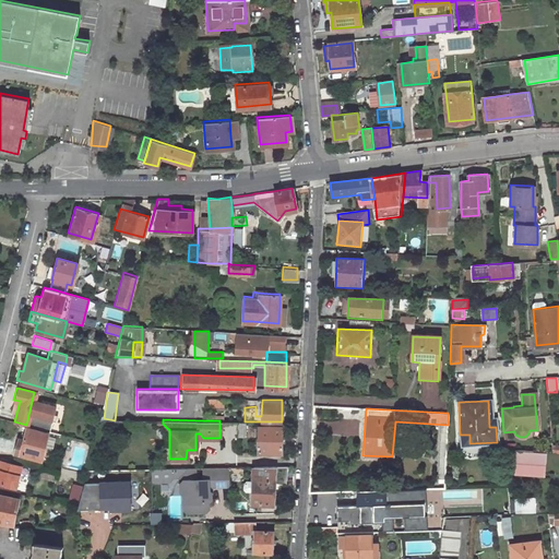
[(258,426),(257,450),(281,451),(282,426),(258,426)]
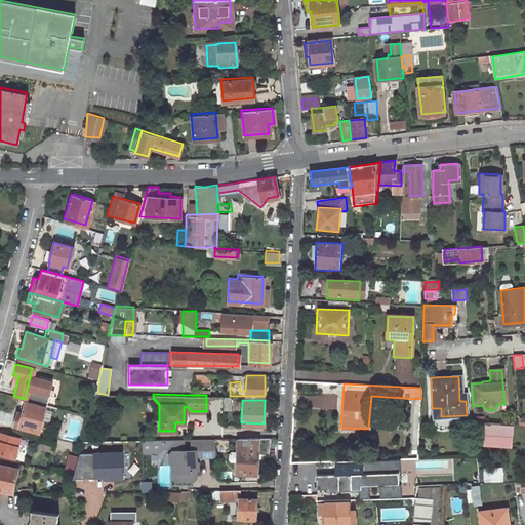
[(24,402),(21,414),(15,413),(12,425),(17,426),(38,431),(44,406),(24,402)]
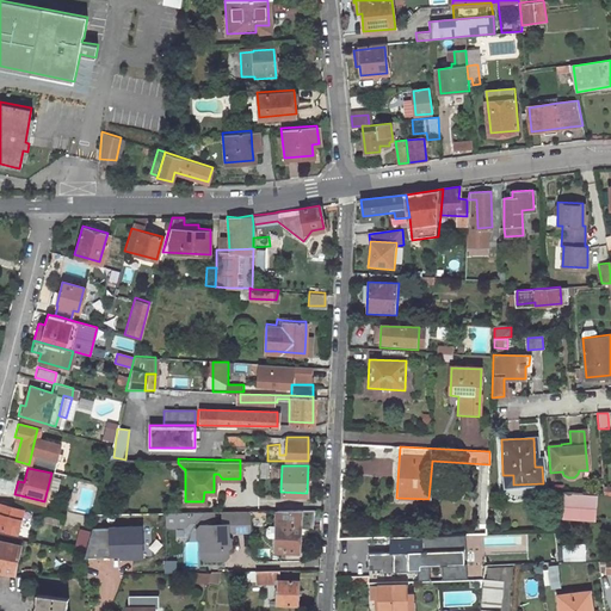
[(563,516),(593,517),(594,493),(580,493),(565,492),(563,516)]
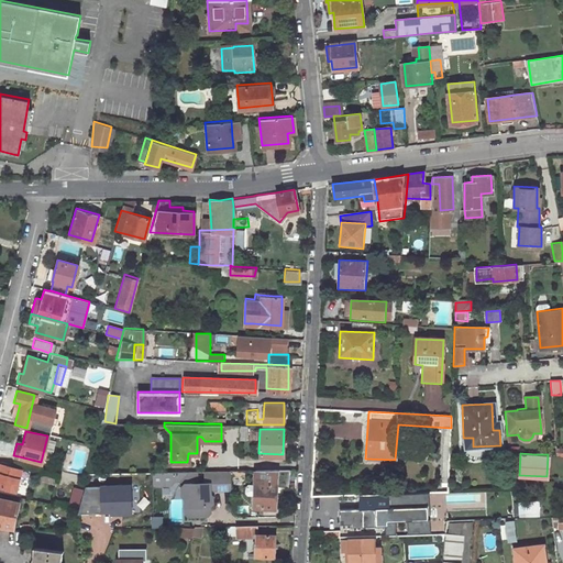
[(20,468),(0,463),(0,486),(7,488),(9,479),(17,481),(20,468)]
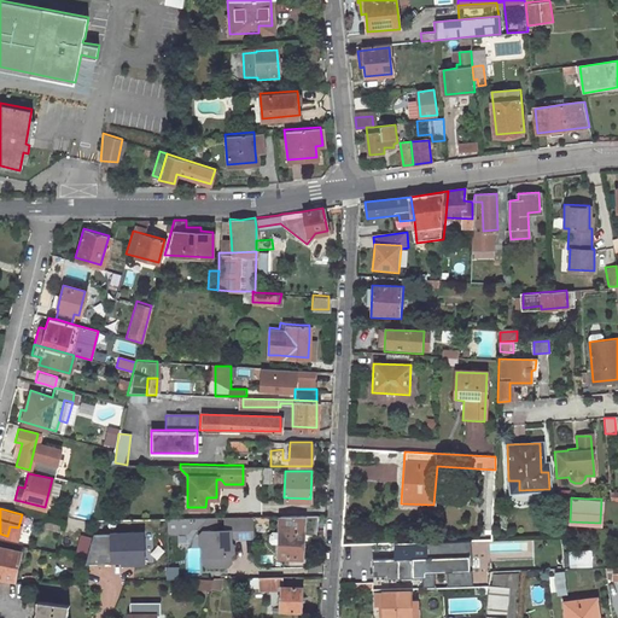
[(229,528),(213,528),(213,516),(199,516),(199,523),(205,526),(202,529),(203,540),(207,543),(208,561),(233,563),(233,552),(234,549),(234,540),(233,538),(232,534),(256,532),(256,520),(278,519),(278,513),(229,514),(229,528)]
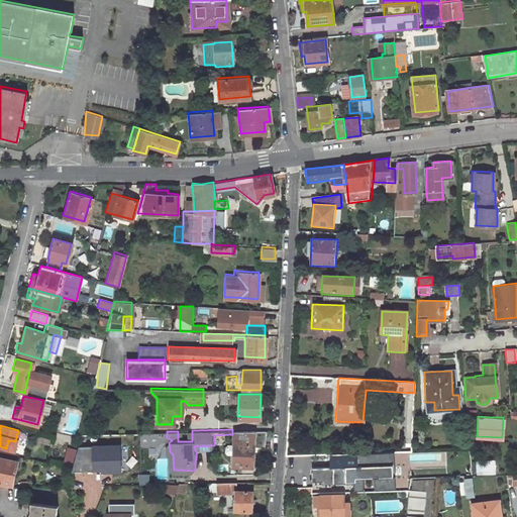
[(264,429),(232,429),(232,434),(231,473),(251,473),(252,446),(264,445),(264,429)]
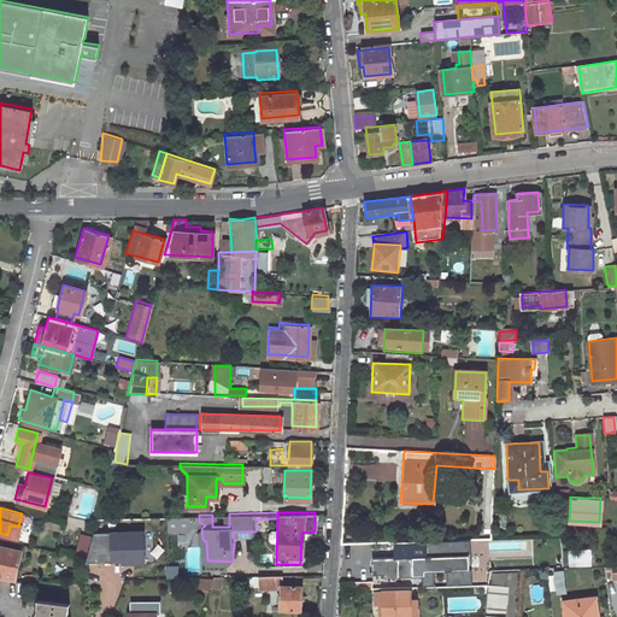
[(133,558),(131,517),(113,517),(107,517),(109,541),(88,542),(84,556),(82,565),(128,564),(128,558),(133,558)]
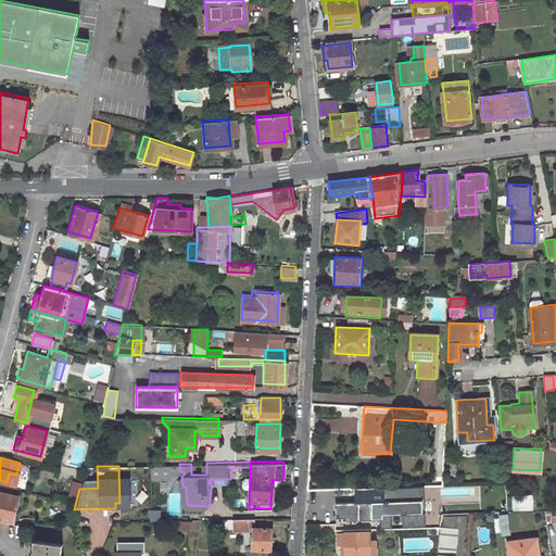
[(14,483),(16,475),(9,474),(7,482),(14,483)]
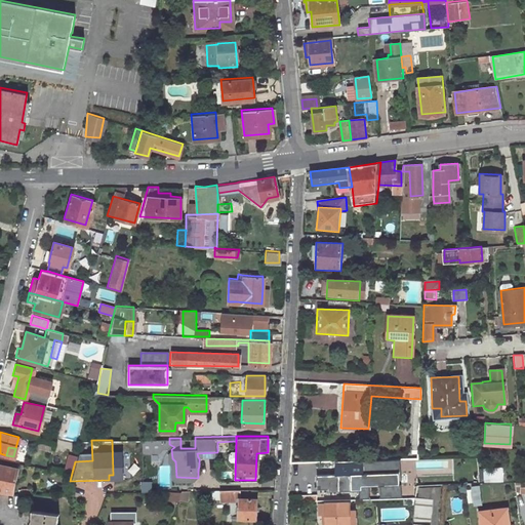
[(335,461),(335,475),(402,474),(402,460),(335,461)]
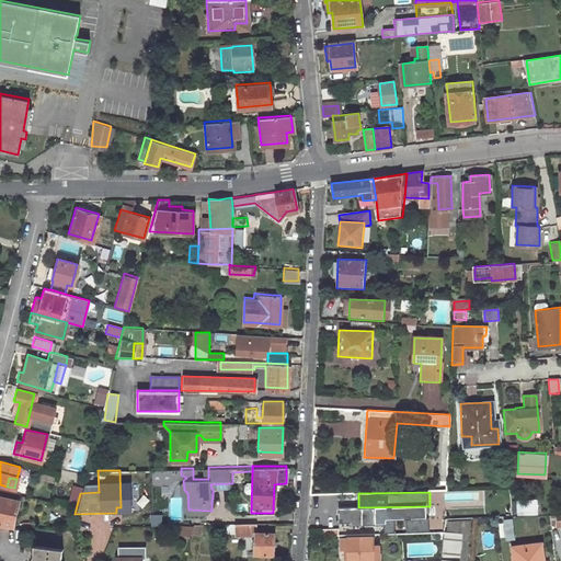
[(16,500),(0,495),(0,522),(11,525),(16,500)]
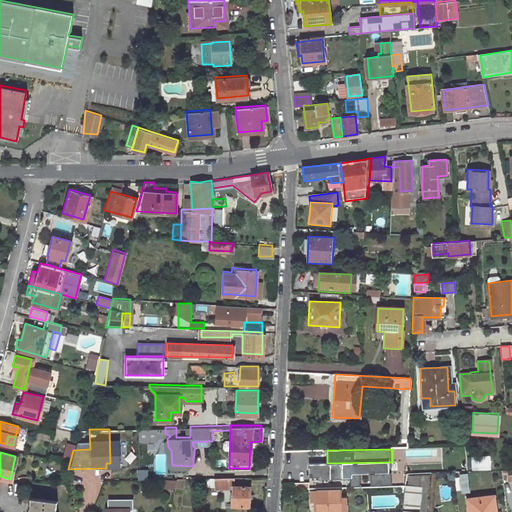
[(489,456),(471,457),(471,468),(489,467),(489,456)]
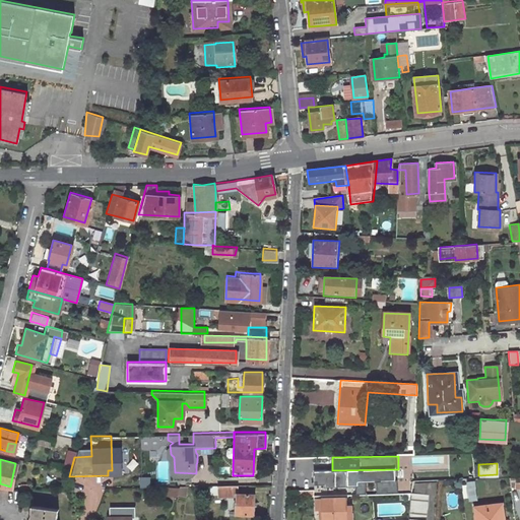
[(332,470),(314,471),(314,485),(324,485),(324,488),(356,486),(356,482),(377,481),(398,481),(398,469),(332,470)]
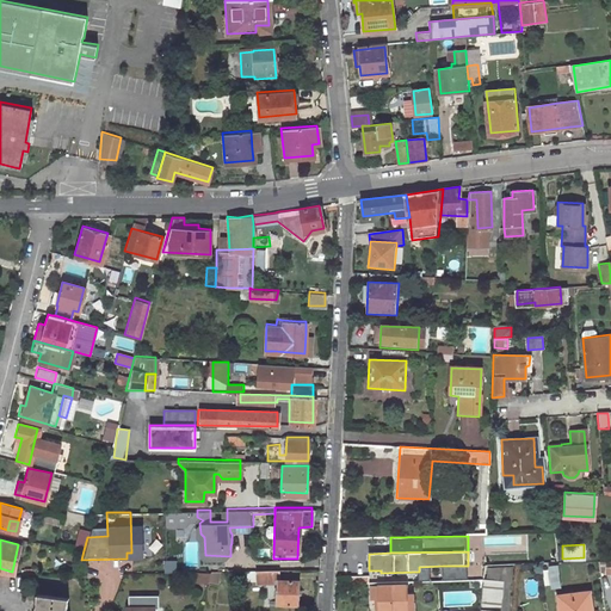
[(468,566),(443,566),(444,580),(469,580),(468,566)]
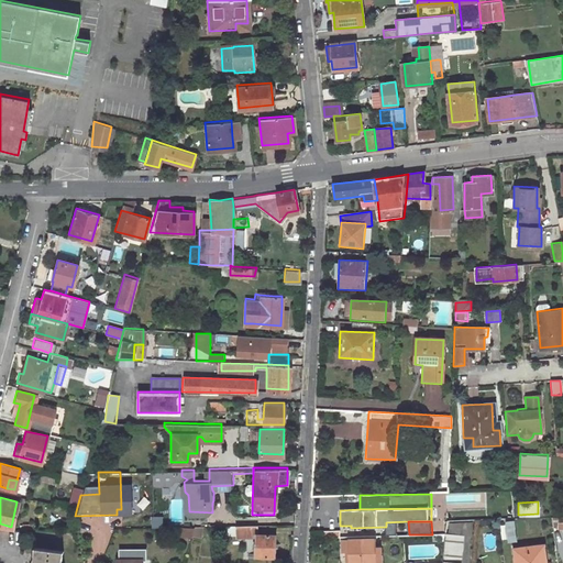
[(515,521),(501,523),(504,541),(517,539),(515,521)]
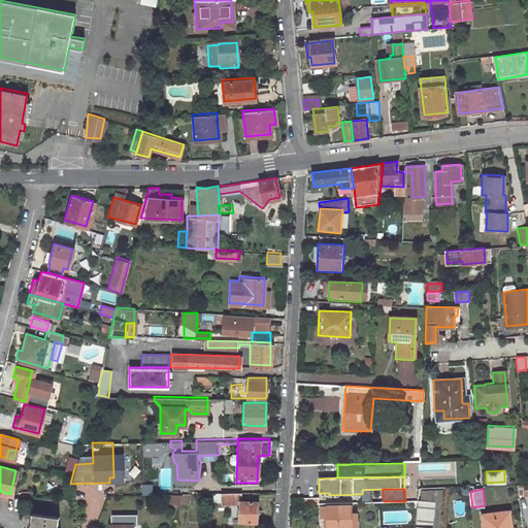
[(239,499),(239,520),(257,520),(257,491),(212,492),(212,500),(220,500),(220,502),(235,502),(235,499),(239,499)]
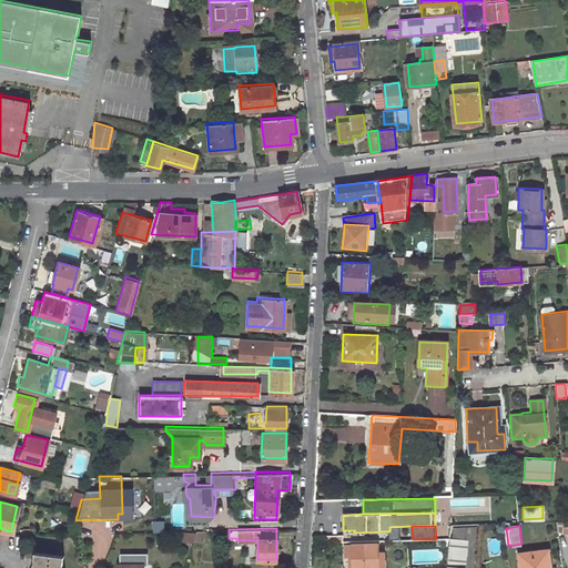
[(194,530),(193,538),(201,540),(202,533),(209,533),(209,529),(195,529),(194,530)]
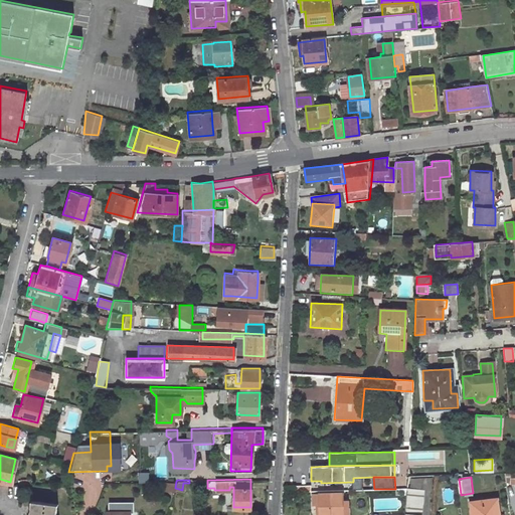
[(454,487),(441,488),(444,505),(456,504),(454,487)]
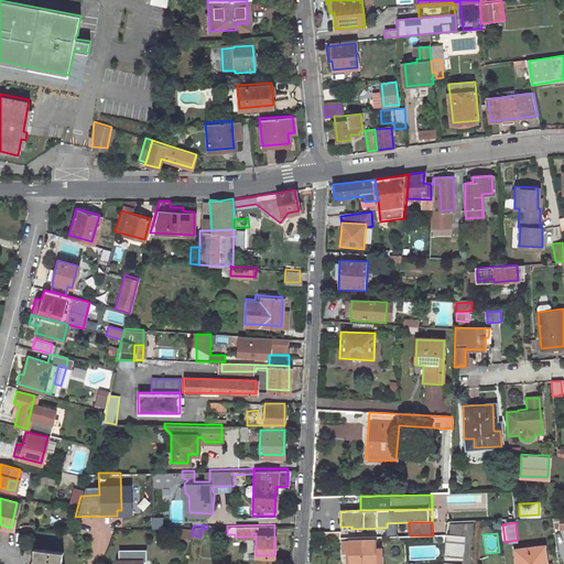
[(461,563),(463,537),(444,535),(443,550),(443,561),(442,563),(461,563)]
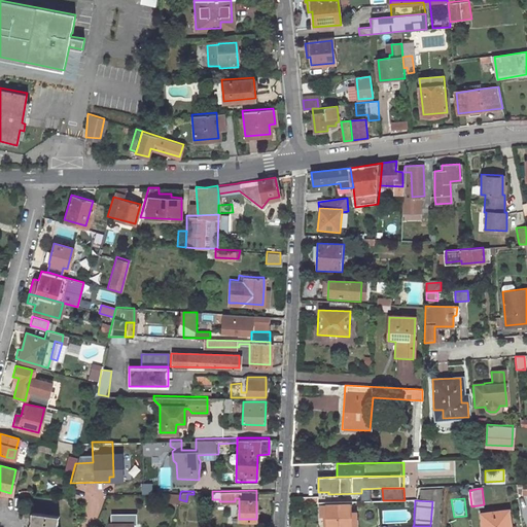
[(351,526),(351,504),(323,504),(323,526),(351,526)]
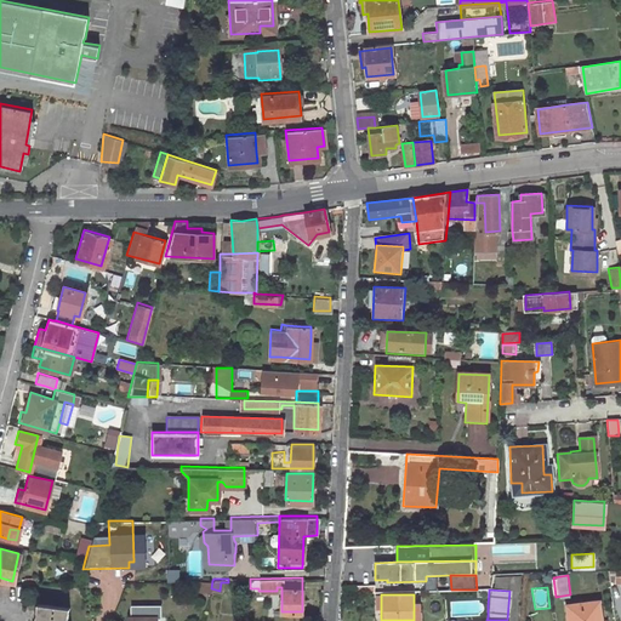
[(63,620),(66,605),(34,602),(30,620),(63,620)]
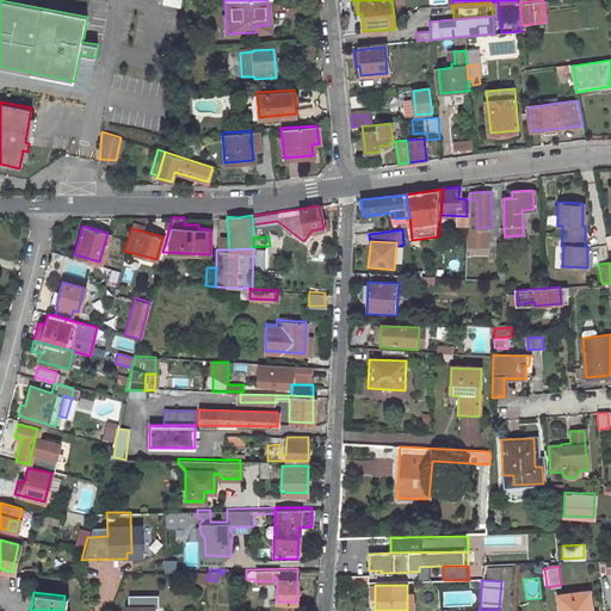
[(592,610),(591,593),(559,597),(560,610),(592,610)]
